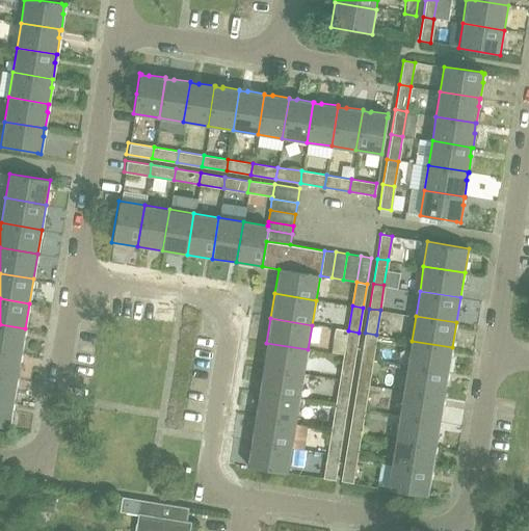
[(0,349),(22,353),(25,328),(0,324),(0,349)]
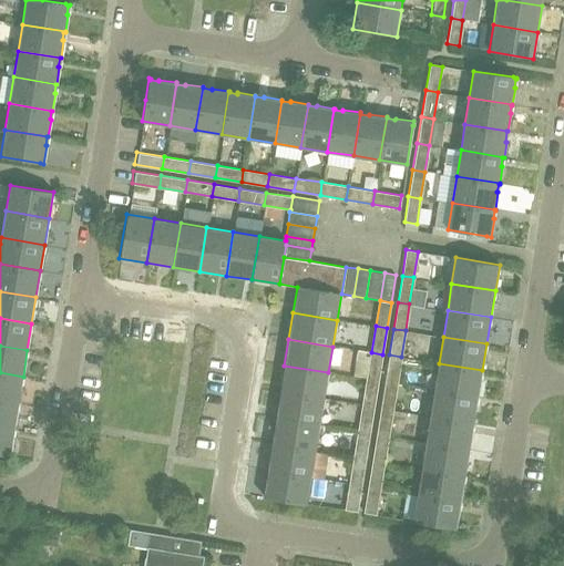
[(378,381),(382,354),(371,352),(367,379),(378,381)]
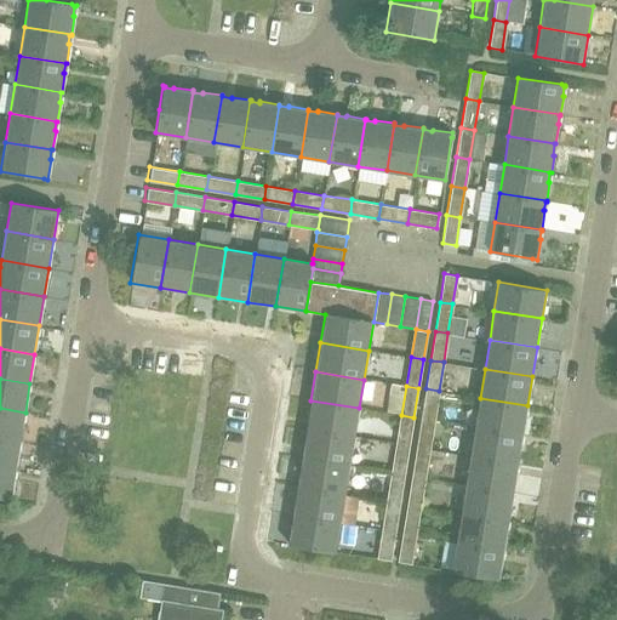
[(434,420),(439,391),(426,388),(421,417),(434,420)]
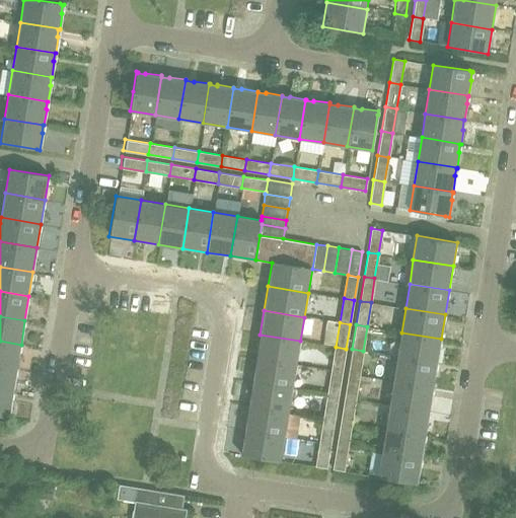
[(401,333),(397,356),(437,363),(441,339),(401,333)]
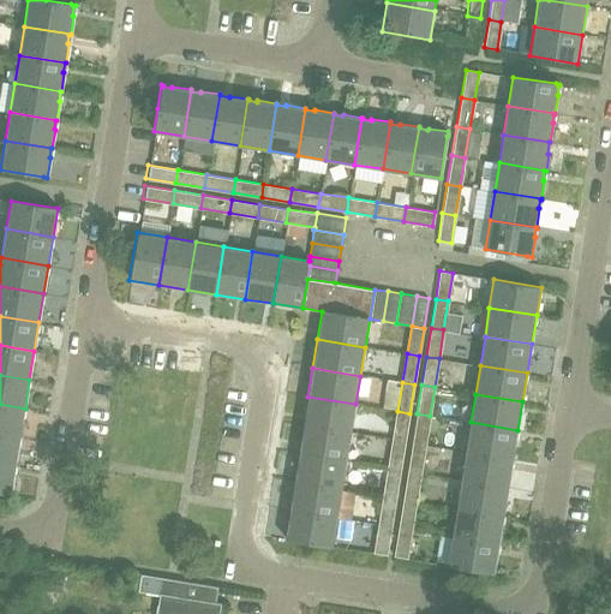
[(352,433),(355,404),(307,397),(303,424),(352,433)]
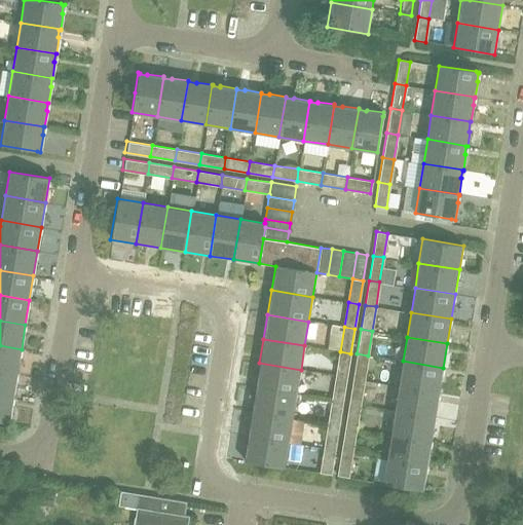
[(0,370),(17,373),(22,349),(0,345),(0,370)]
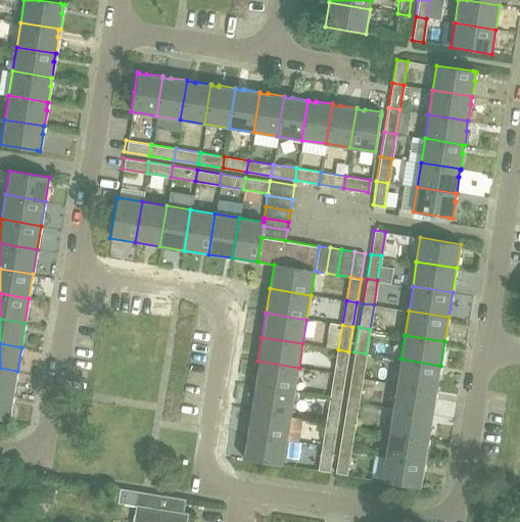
[(345,375),(348,351),(338,349),(334,374),(345,375)]
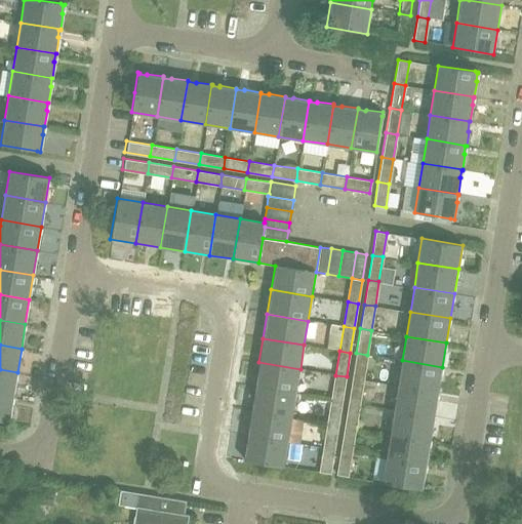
[(367,355),(356,353),(352,377),(363,379),(367,355)]
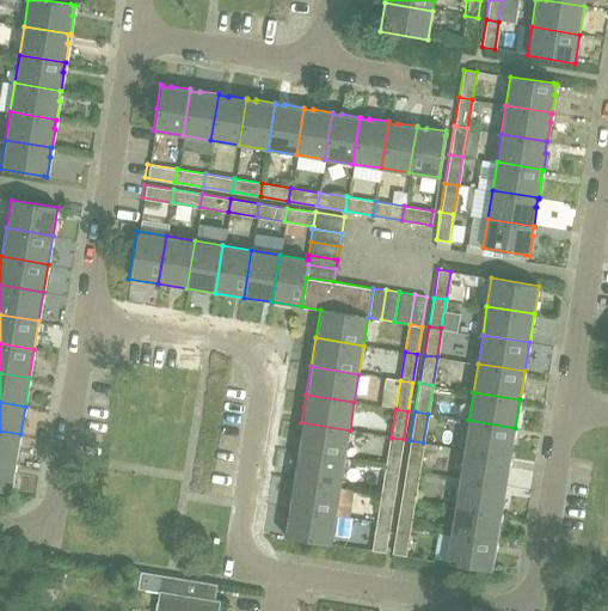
[(511,457),(515,428),(468,420),(464,448),(511,457)]
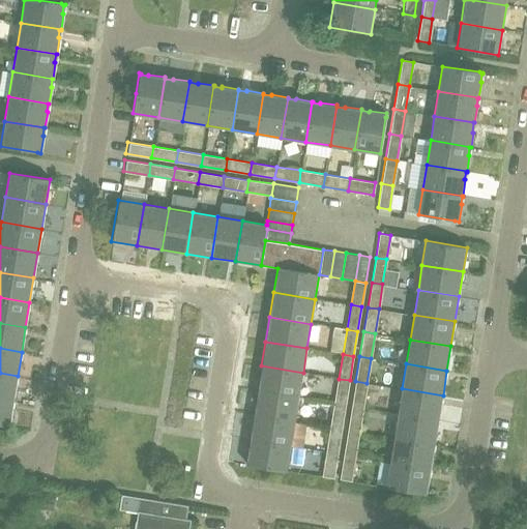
[(303,373),(261,365),(258,390),(299,398),(299,395),(303,373)]
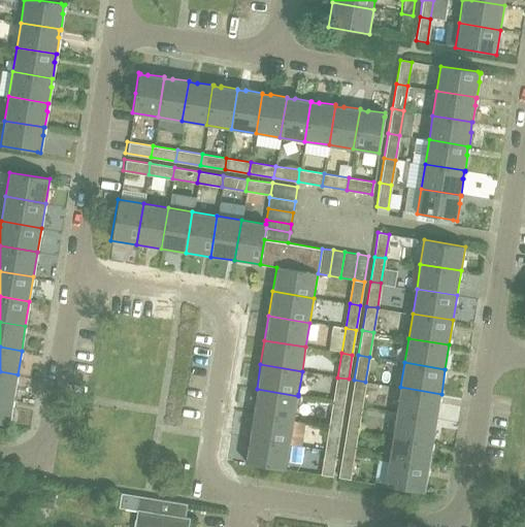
[(0,397),(13,399),(18,374),(0,371),(0,397)]
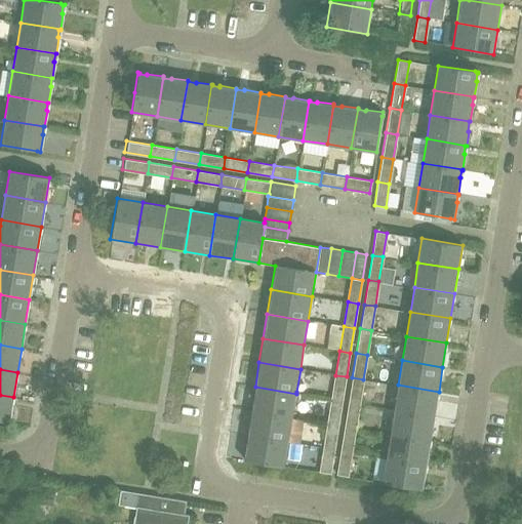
[(343,401),(347,376),(335,375),(331,399),(343,401)]
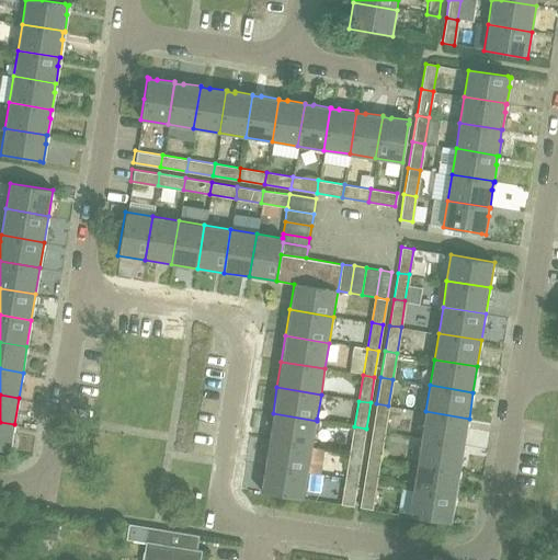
[(373,430),(385,432),(388,406),(376,403),(373,430)]
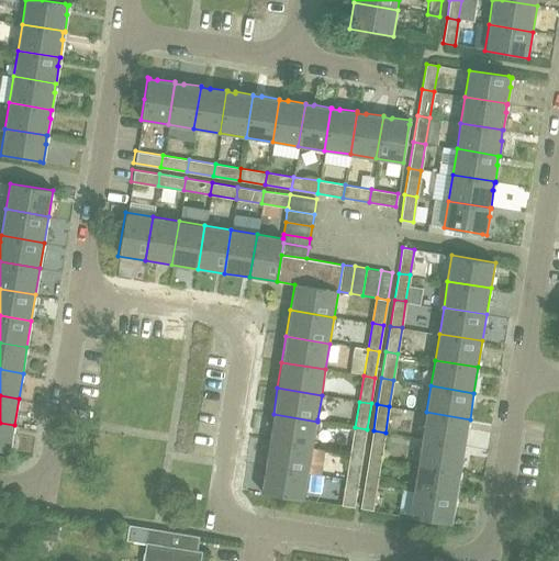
[(466,446),(470,419),(426,412),(422,438),(466,446)]
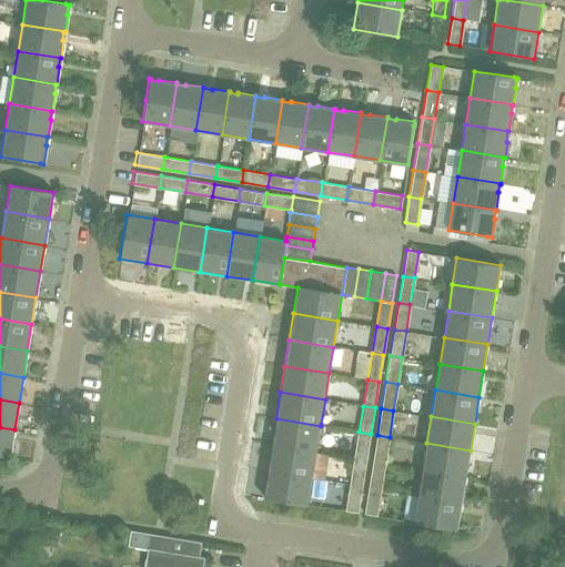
[(276,418),(272,445),(316,452),(321,426),(276,418)]
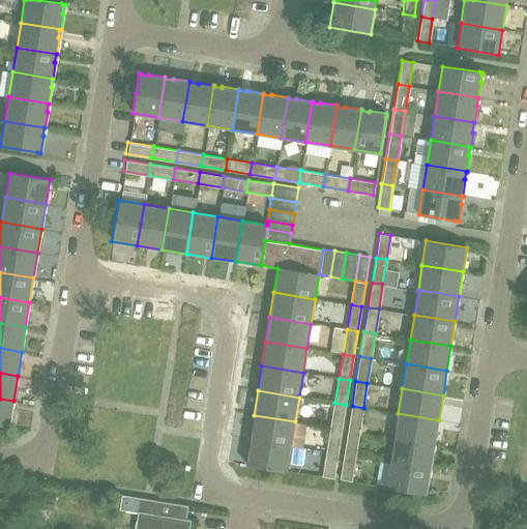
[(0,424),(9,425),(13,401),(0,399),(0,424)]
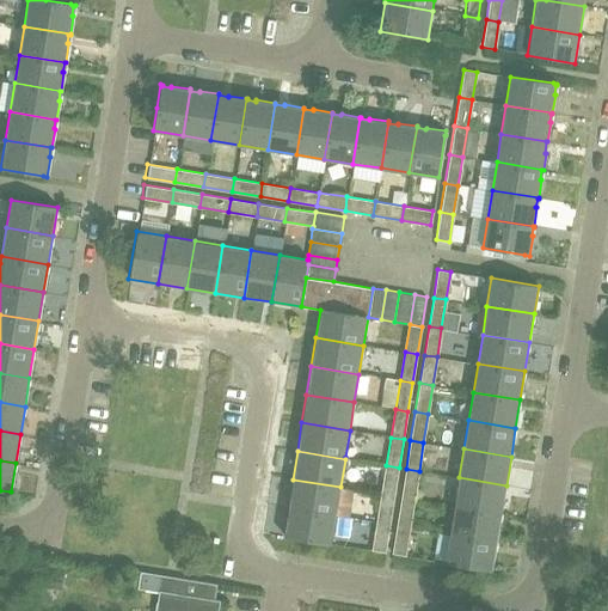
[(394,496),(399,468),(386,465),(381,494),(394,496)]
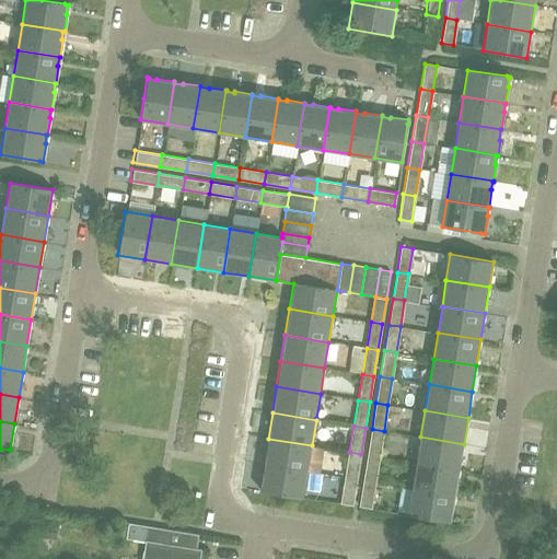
[(380,457),(384,431),(372,429),(368,455),(380,457)]
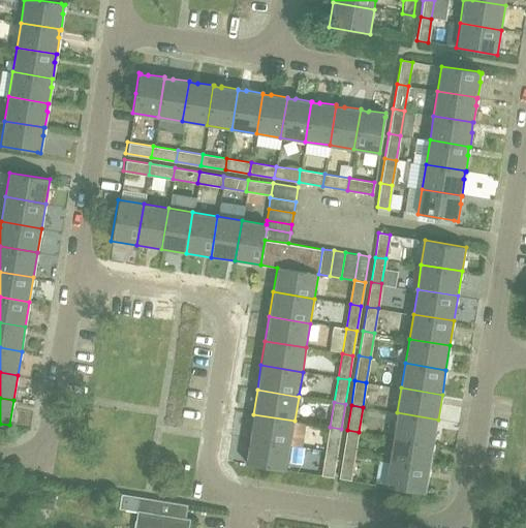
[(434,443),(438,420),(397,412),(394,437),(434,443)]
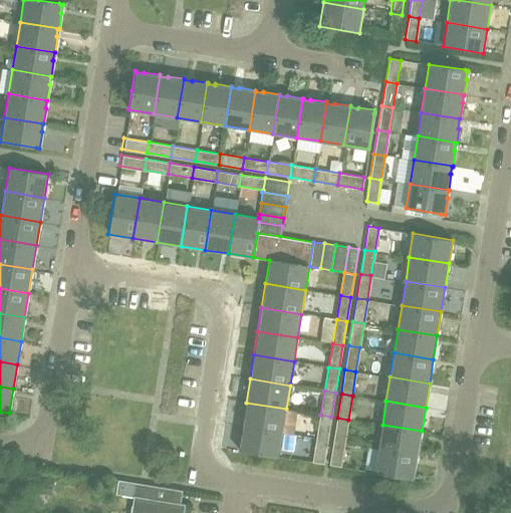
[(282,433),(286,409),(246,403),(242,426),(282,433)]
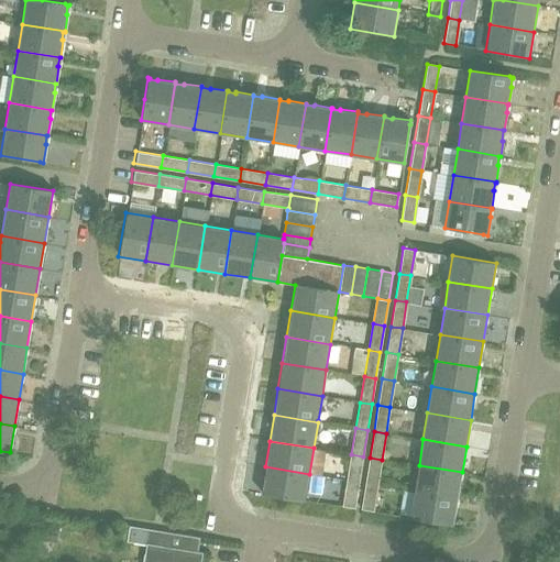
[(351,454),(347,481),(359,483),(363,456),(351,454)]
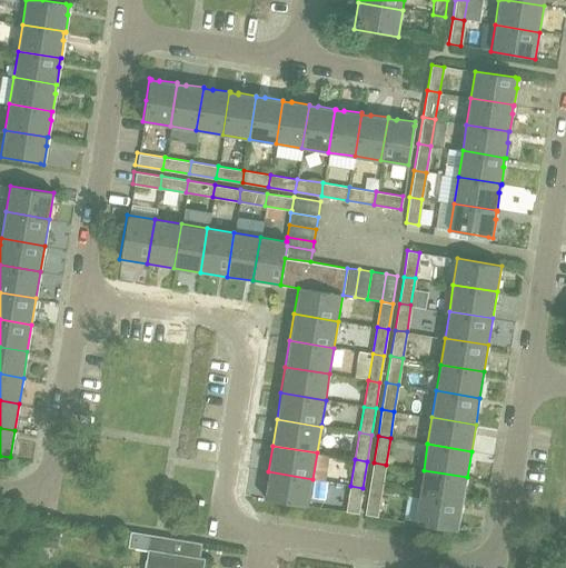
[(374,462),(369,488),(381,490),(386,465),(374,462)]
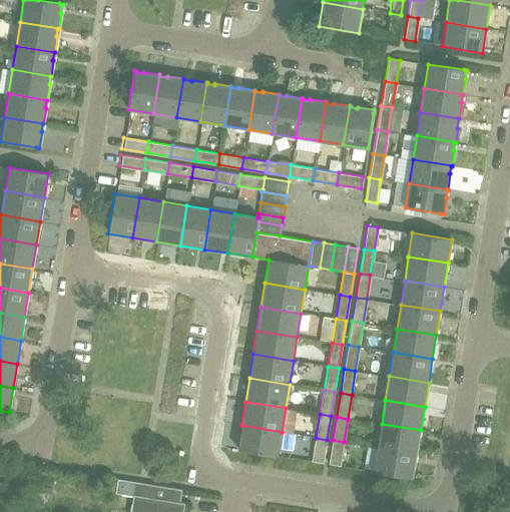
[(417,454),(421,430),(382,424),(378,448),(417,454)]
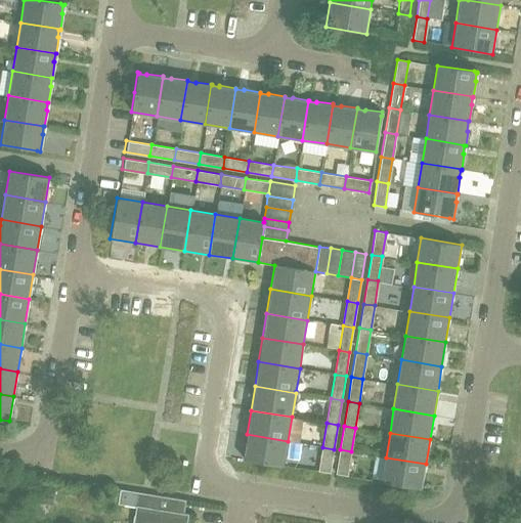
[(243,459),(284,466),(288,441),(247,434),(243,459)]
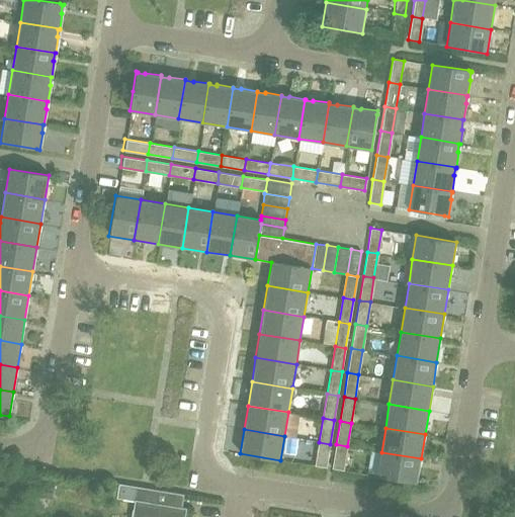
[(326,467),(330,444),(319,442),(315,465),(326,467)]
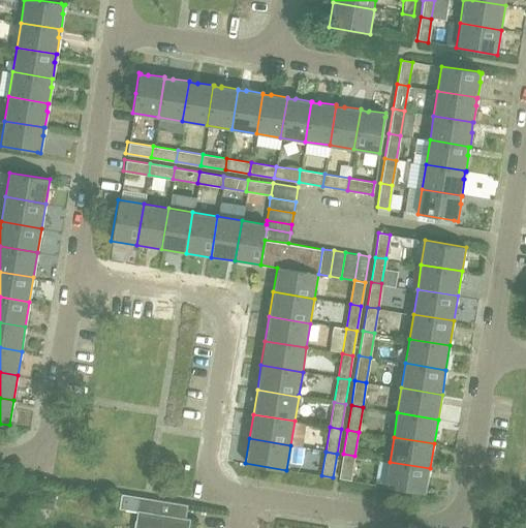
[(350,480),(354,456),(343,454),(339,478),(350,480)]
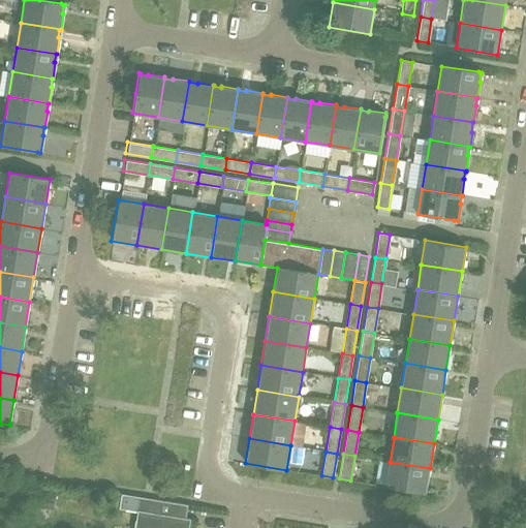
[(385,487),(426,493),(430,468),(390,462),(385,487)]
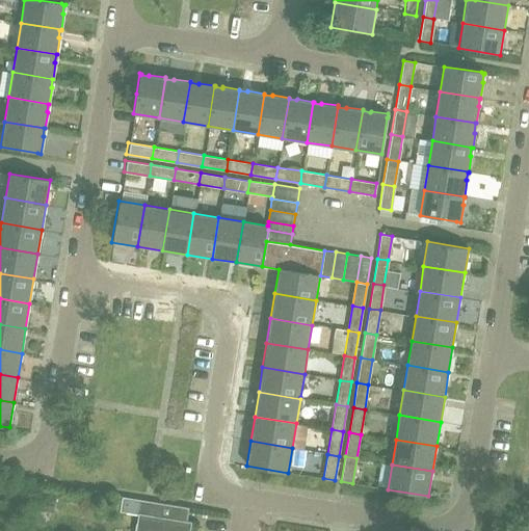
[(134,530),(188,530),(190,521),(170,518),(173,504),(122,496),(120,509),(137,512),(134,530)]
